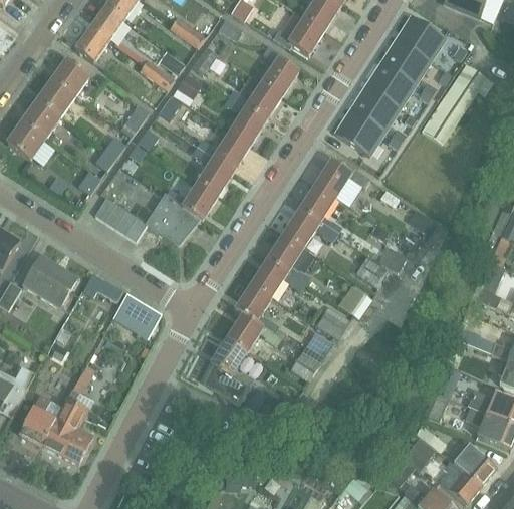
[(110,0),(106,6),(124,19),(139,0),(110,0)]
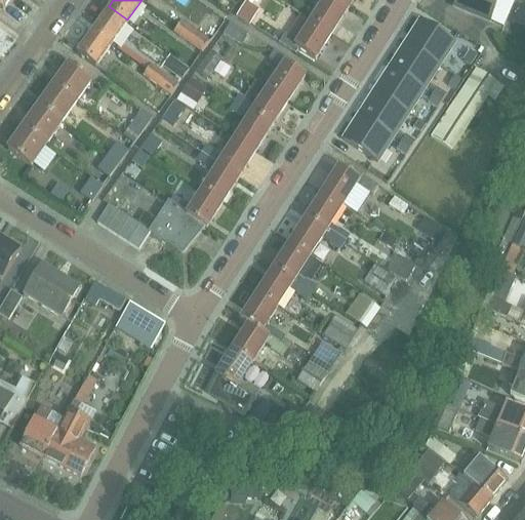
[(237,13),(250,22),(259,6),(249,0),(245,0),(237,13)]
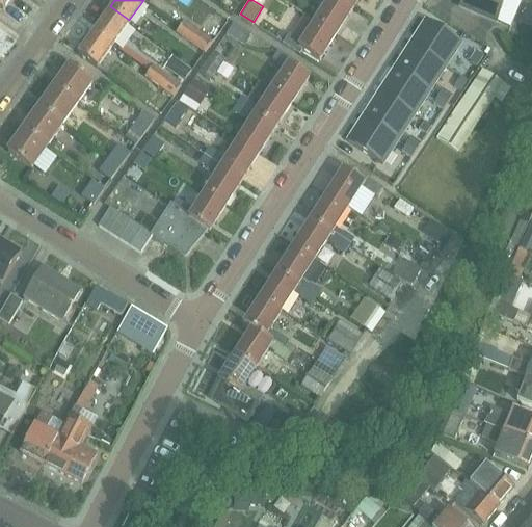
[(327,0),(316,19),(336,31),(352,6),(343,0),(327,0)]
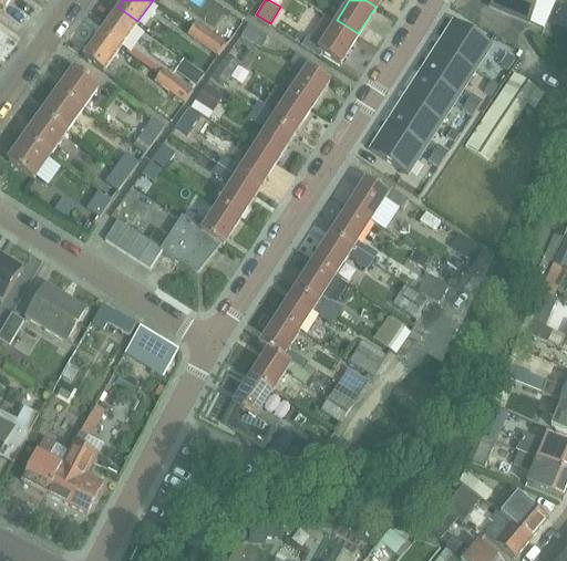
[(493,0),(492,3),(529,20),(537,0),(493,0)]
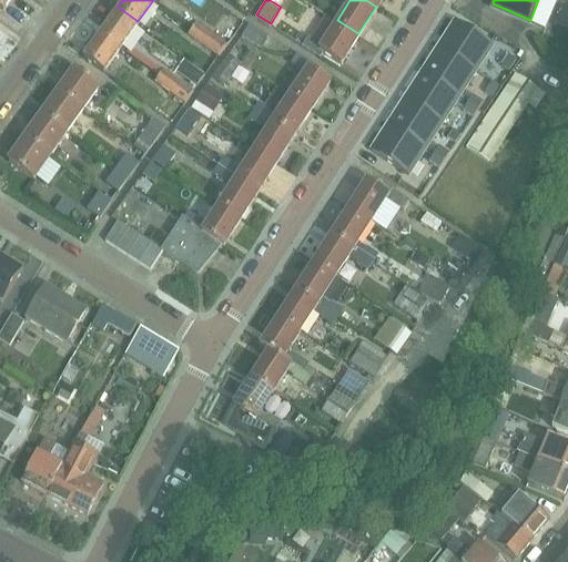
[(118,7),(101,30),(121,44),(138,21),(118,7)]
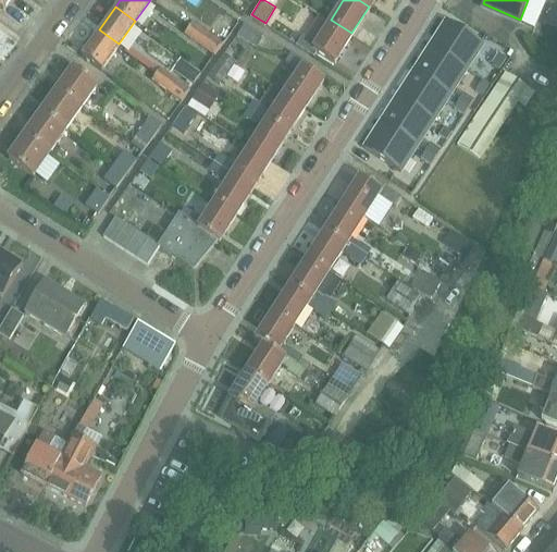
[(188,25),(218,46),(222,39),(193,19),(188,25)]
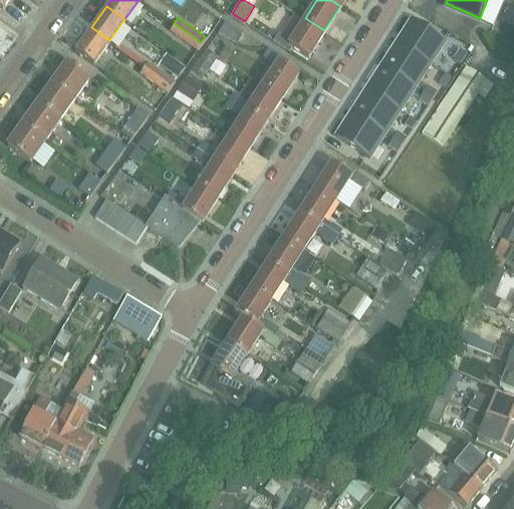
[(413,17),(397,40),(431,62),(446,39),(442,36),(413,17)]
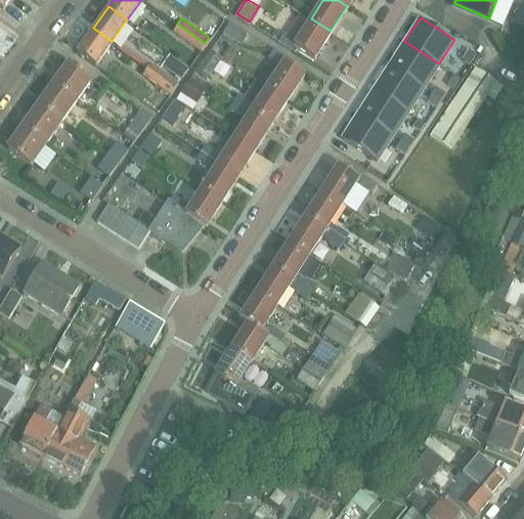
[(278,39),(295,50),(297,46),(313,57),(331,31),(311,18),(298,39),(285,30),(278,39)]
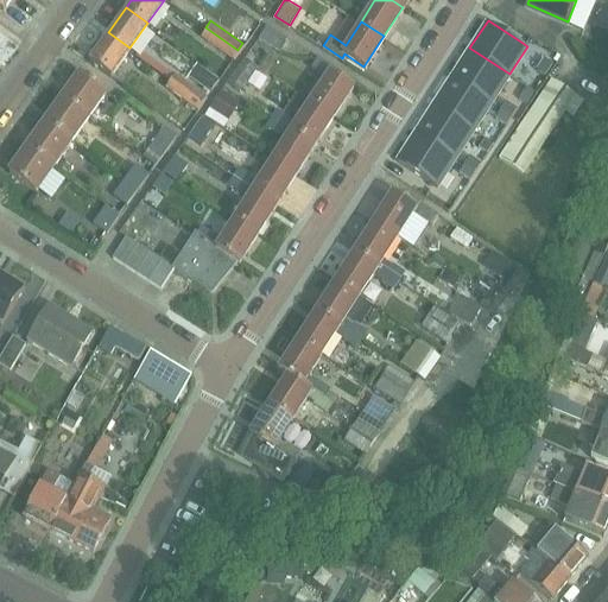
[(258,36),(277,49),(286,36),(267,23),(258,36)]
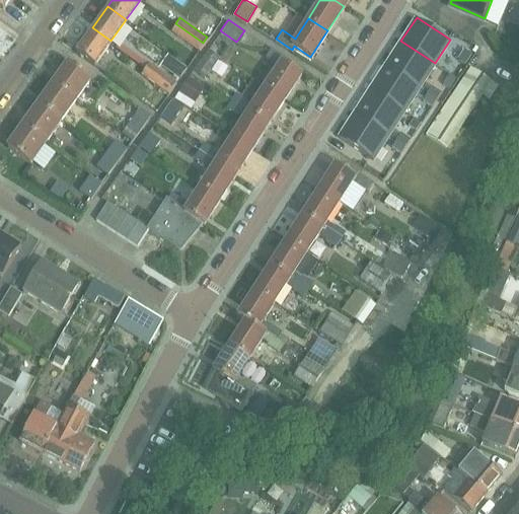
[(199,49),(203,43),(175,23),(171,29),(199,49)]
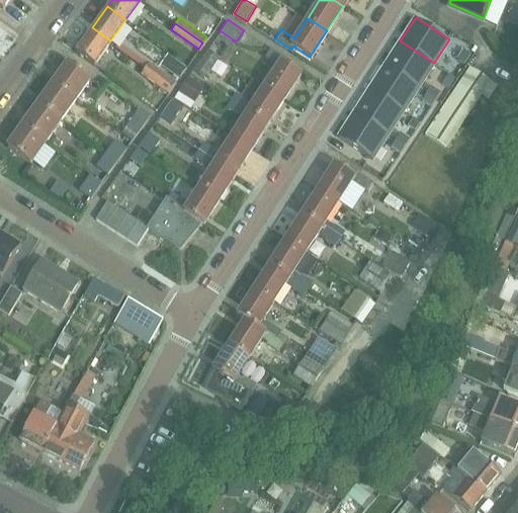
[(92,27),(76,50),(94,63),(110,40),(92,27)]
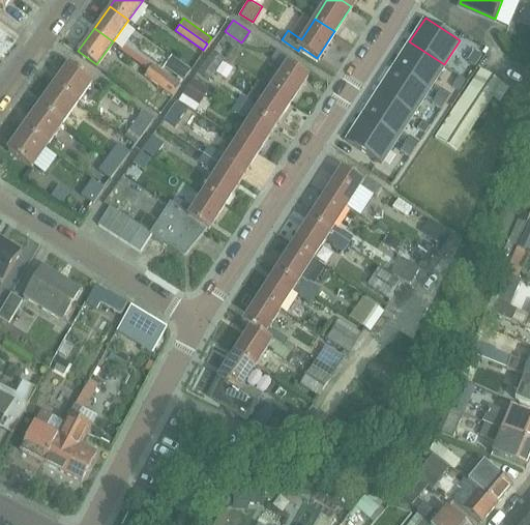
[(409,41),(393,66),(429,89),(444,64),(409,41)]
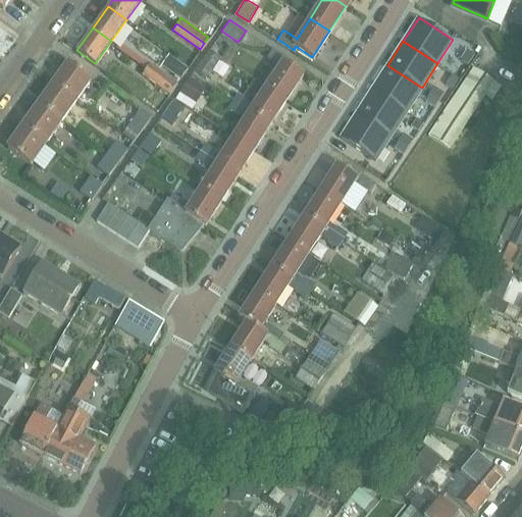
[(215,43),(211,49),(218,53),(222,48),(215,43)]
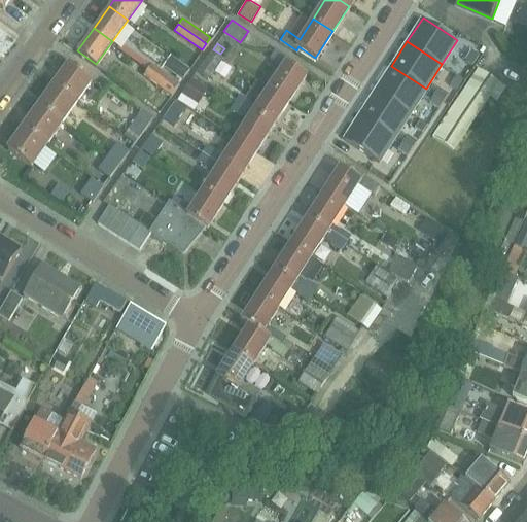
[(211,47),(196,69),(208,77),(222,56),(220,54),(213,49),(211,47)]
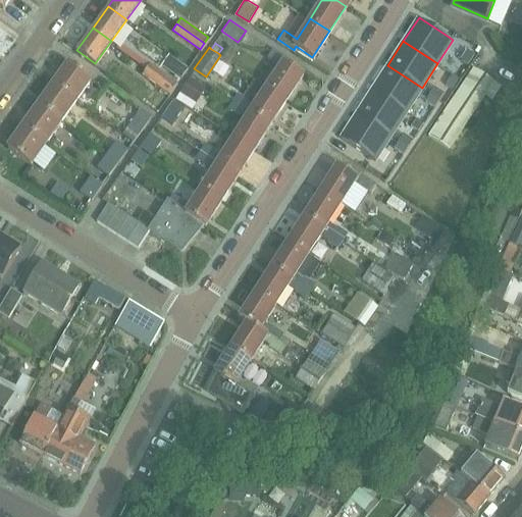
[(279,65),(266,85),(286,98),(303,71),(286,61),(288,58),(271,47),(265,56),(279,65)]
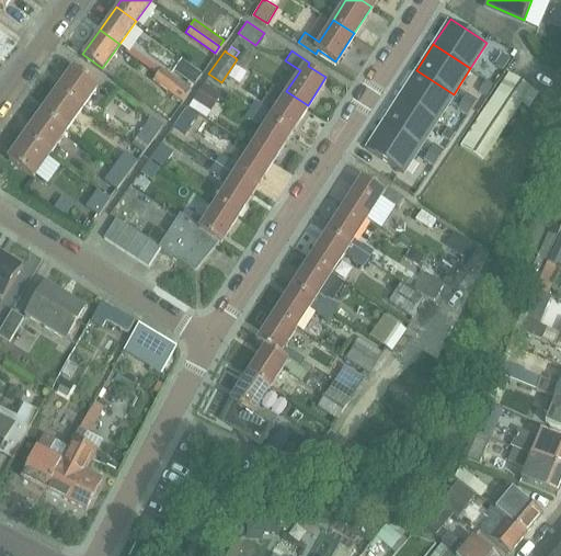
[(501,54),(495,63),(503,67),(508,58),(501,54)]
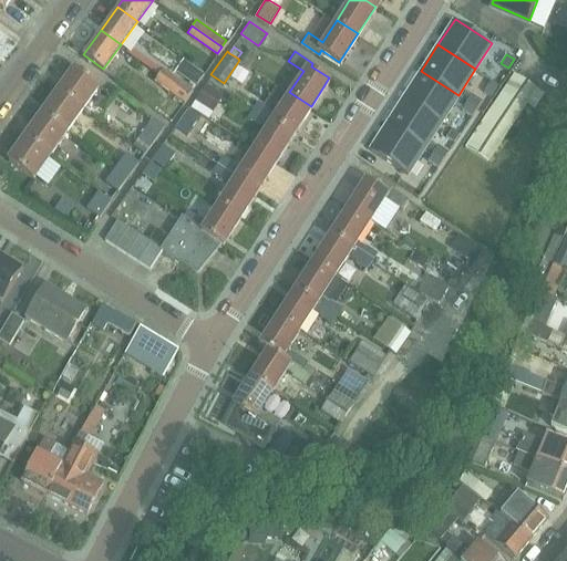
[(176,68),(196,82),(204,72),(183,58),(176,68)]
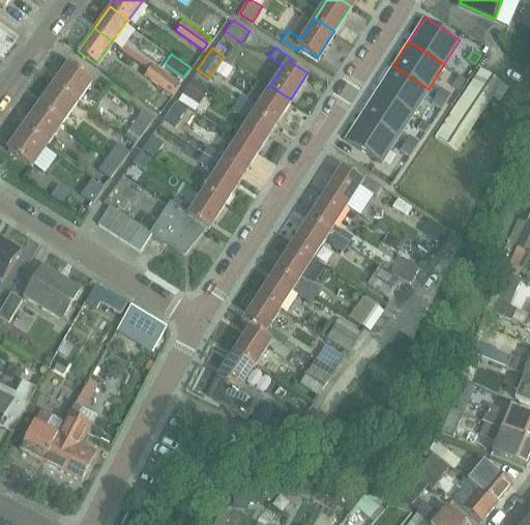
[(70,62),(55,84),(78,100),(93,78),(70,62)]
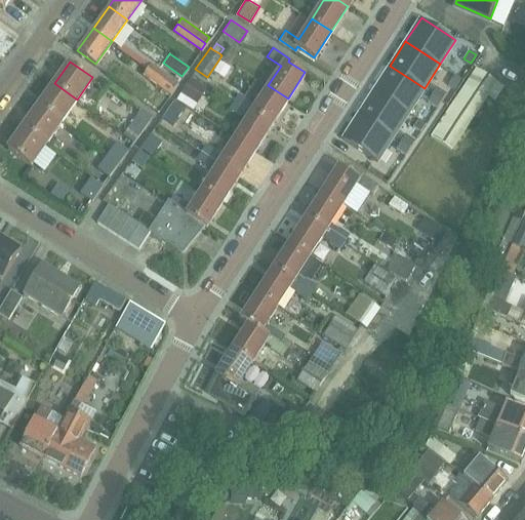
[(147,67),(174,86),(178,81),(151,62),(147,67)]
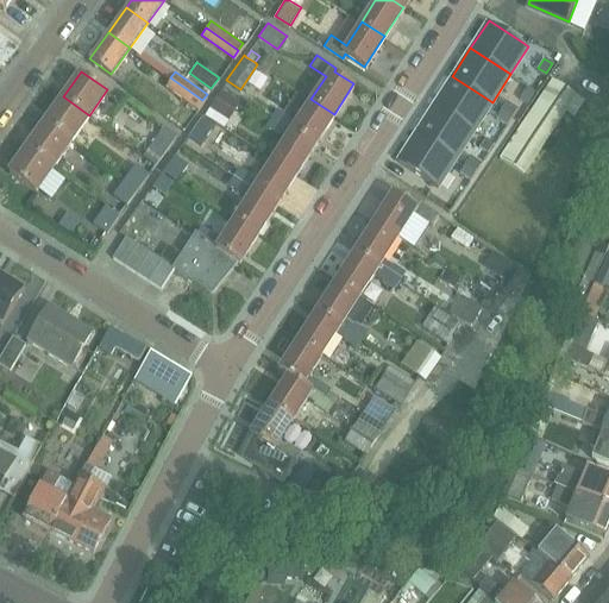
[(500,155),(522,170),(575,90),(552,75),(500,155)]
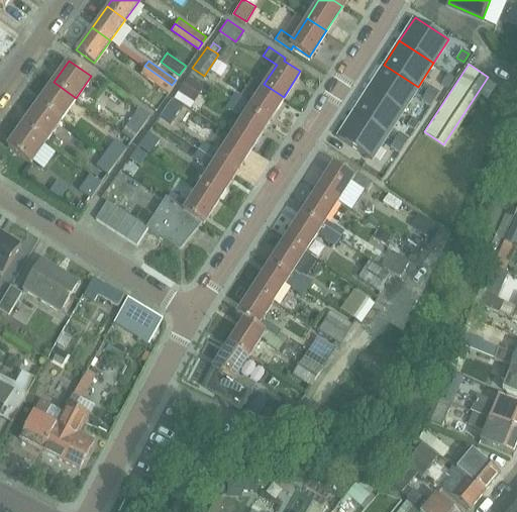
[(384,65),(369,88),(402,110),(418,87),(384,65)]
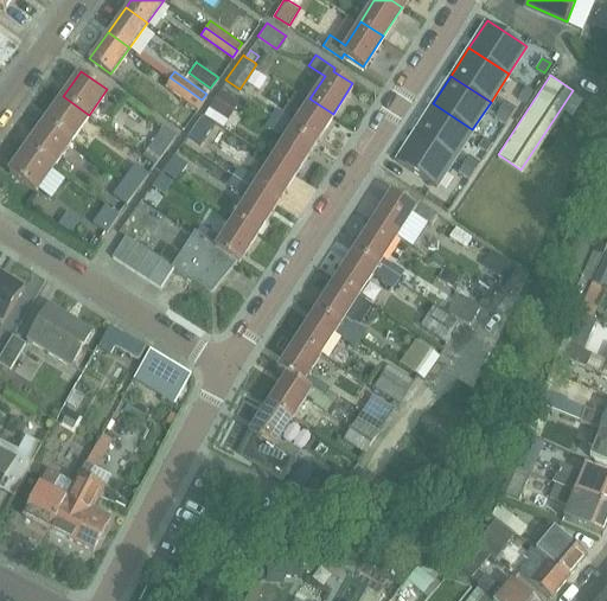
[(197,107),(202,100),(170,77),(165,84),(197,107)]
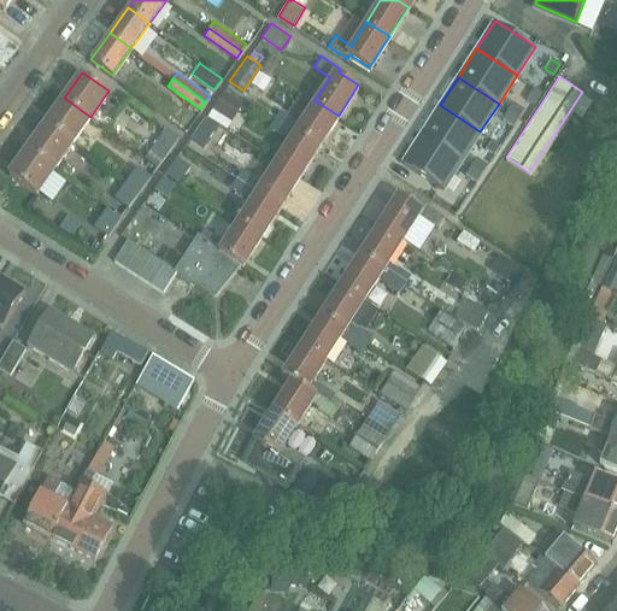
[(535,86),(528,95),(529,99),(535,103),(542,90),(535,86)]
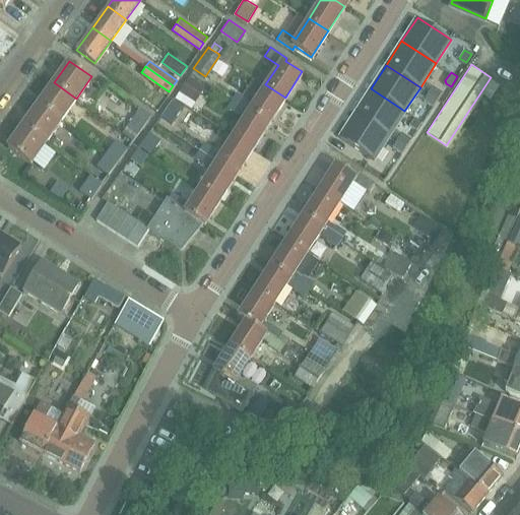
[(179,89),(195,101),(205,85),(189,75),(179,89)]
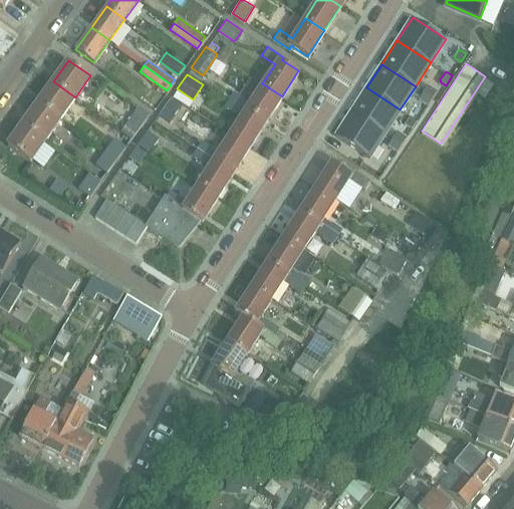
[(53,81),(38,101),(60,117),(75,97),(53,81)]
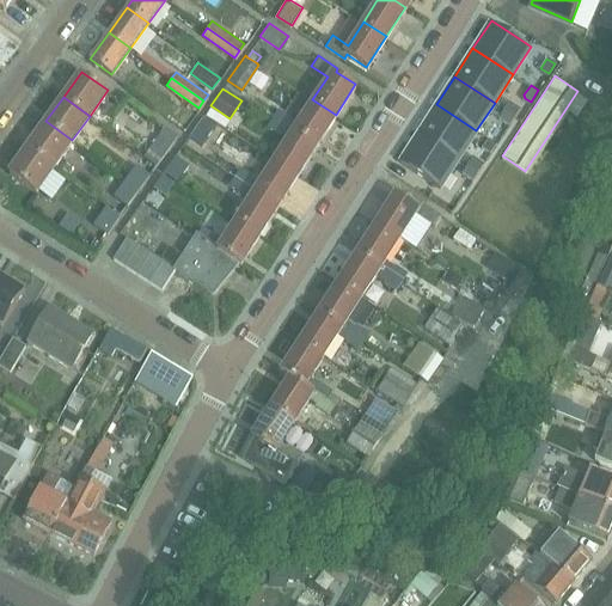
[(273,116),(317,145),(336,115),(312,99),(298,123),(289,117),(291,116),(277,108),(273,116)]
